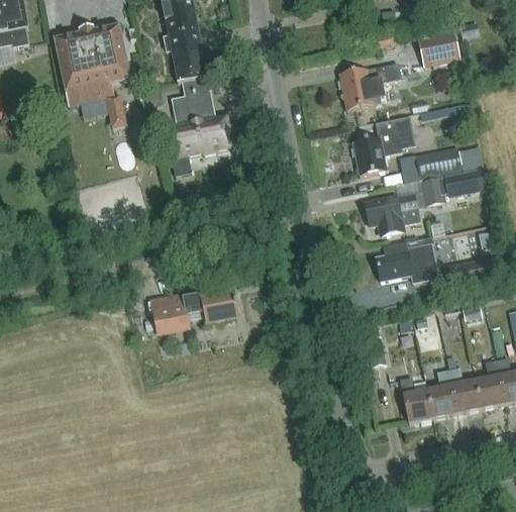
[(0,0),(0,46),(13,43),(14,46),(28,44),(25,27),(27,27),(22,0),(0,0)]
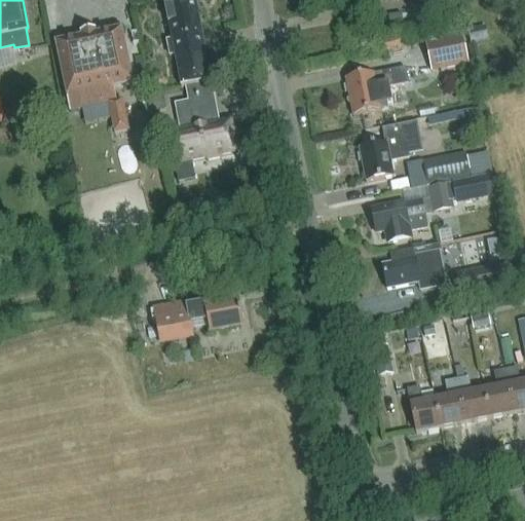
[(205,46),(195,0),(162,0),(180,83),(186,82),(211,77),(205,46)]
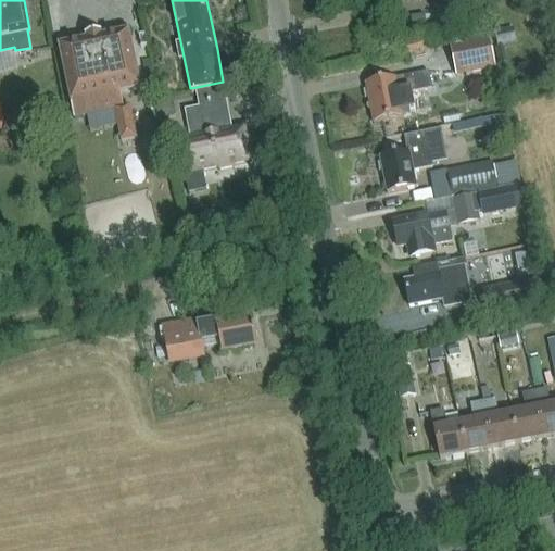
[(408,12),(410,19),(424,16),(423,10),(408,12)]
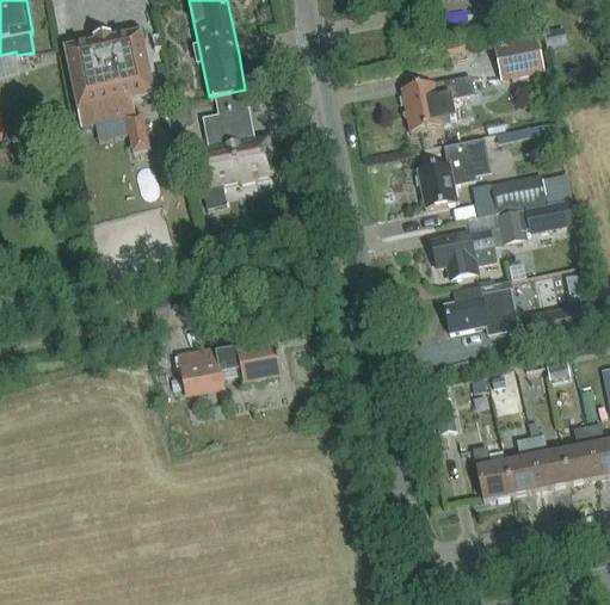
[(542,30),(546,47),(543,48),(547,67),(556,65),(553,48),(566,45),(562,26),(542,30)]
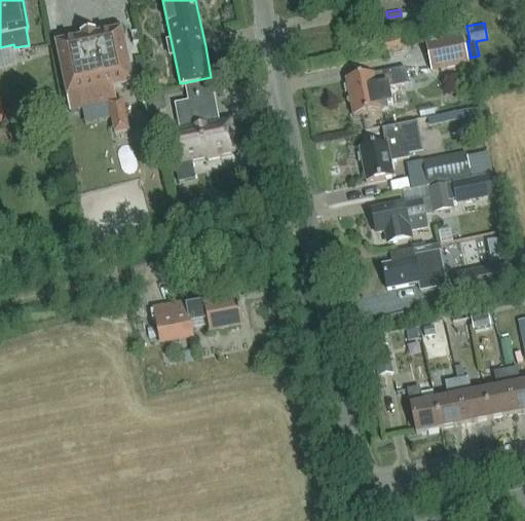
[(94,28),(91,29),(82,30),(80,31),(81,35),(54,40),(69,109),(81,107),(108,102),(111,115),(114,131),(127,127),(121,98),(115,99),(113,85),(133,81),(121,27),(95,32),(94,28)]
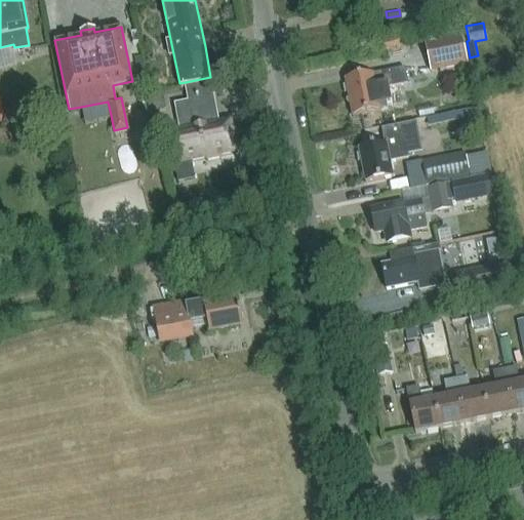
[(459,32),(424,39),(430,67),(466,60),(459,32)]
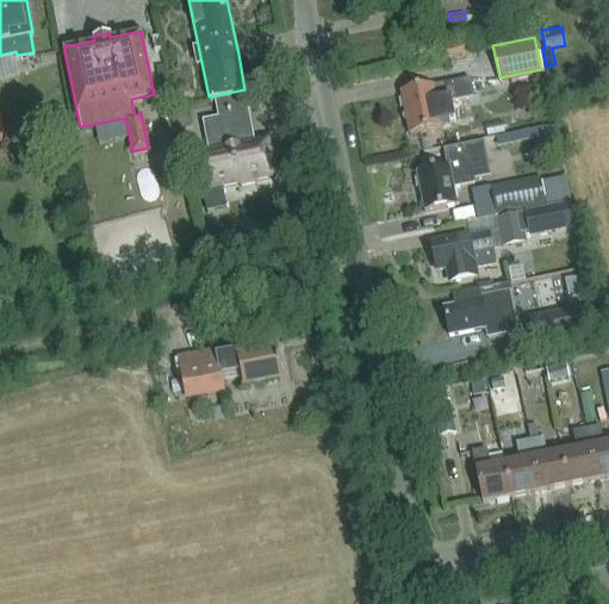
[(470,74),(402,88),(410,131),(442,124),(441,119),(455,117),(452,98),(474,93),(470,74)]
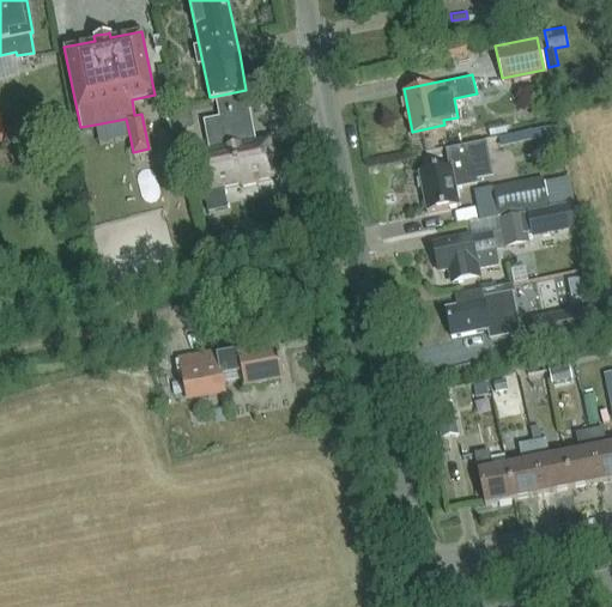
[(246,90),(217,96),(220,114),(205,116),(211,147),(195,151),(203,186),(276,171),(268,137),(255,139),(246,90)]
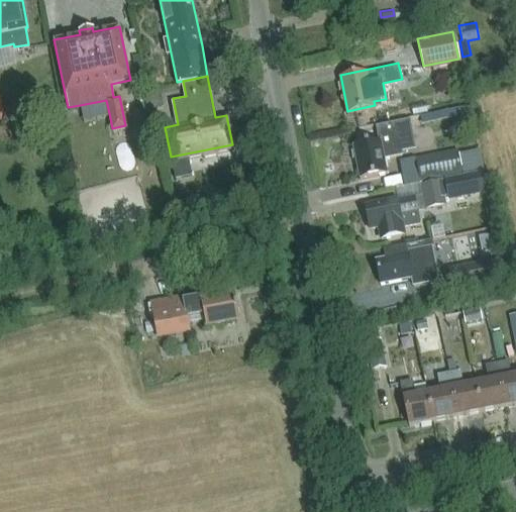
[(161,102),(159,89),(149,91),(152,104),(161,102)]
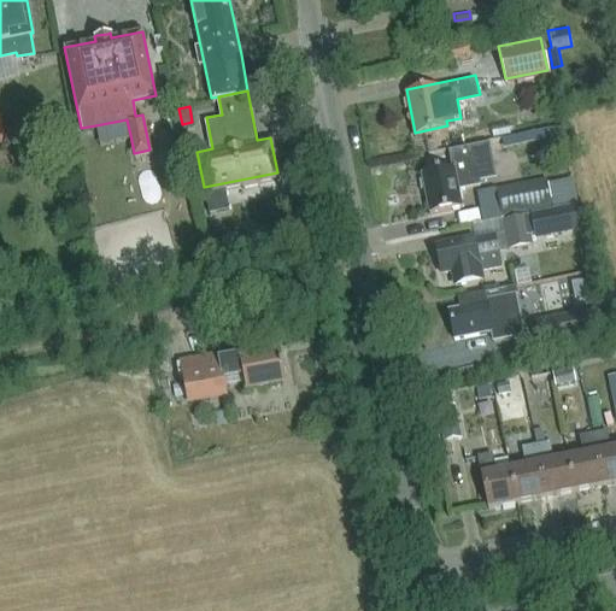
[(480,181),(477,170),(494,166),(488,139),(449,147),(452,163),(421,169),(429,209),(461,203),(457,184),(480,181)]
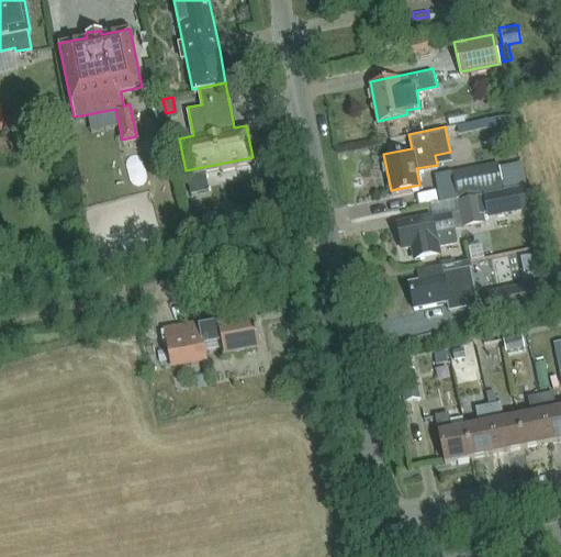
[(497,158),(451,167),(457,193),(502,185),(498,165),(497,158)]
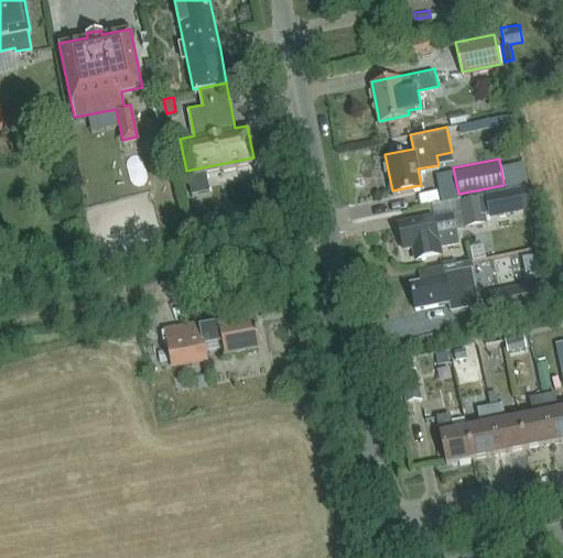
[(484,192),(480,193),(486,216),(488,216),(530,207),(524,184),(484,192)]
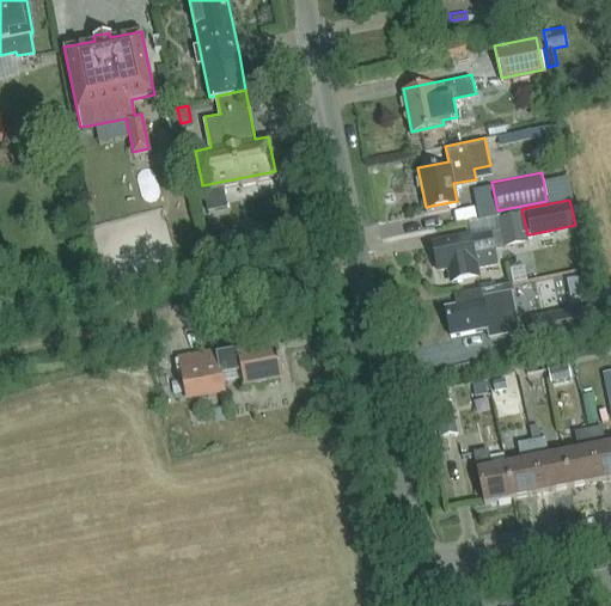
[(438,267),(454,263),(457,277),(478,274),(477,265),(498,262),(494,243),(503,240),(503,243),(527,238),(527,234),(521,209),(499,214),(501,226),(470,232),(432,239),(438,267)]
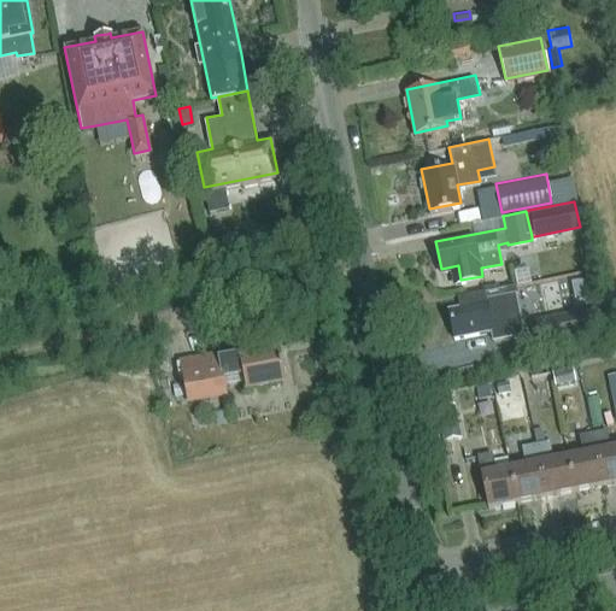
[(515,292),(516,292),(515,283),(461,293),(463,305),(449,307),(453,335),(491,328),(493,338),(522,332),(515,292)]
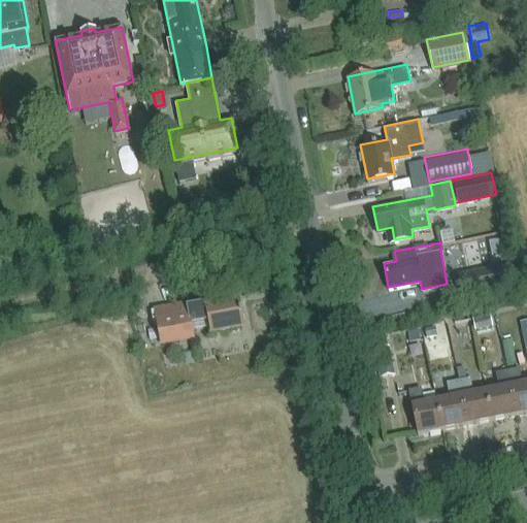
[(458,272),(463,297),(503,290),(499,265),(458,272)]
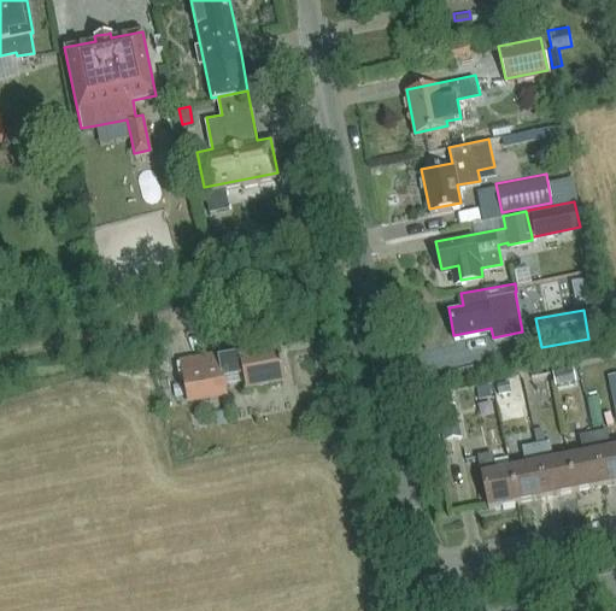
[(245,388),(286,380),(279,347),(238,356),(236,348),(179,360),(183,380),(183,383),(187,401),(226,393),(222,379),(241,374),(245,388)]
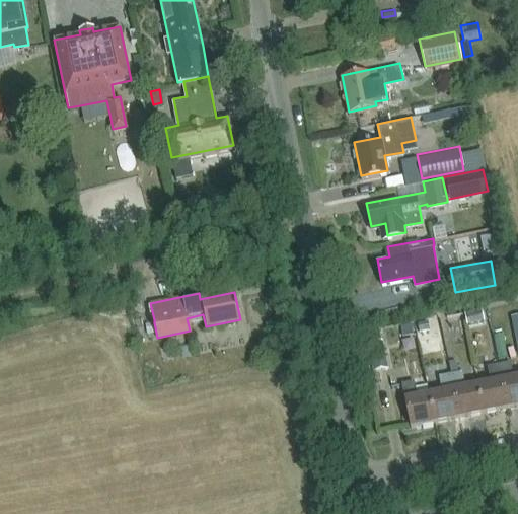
[(484,318),(482,306),(463,311),(465,322),(484,318)]
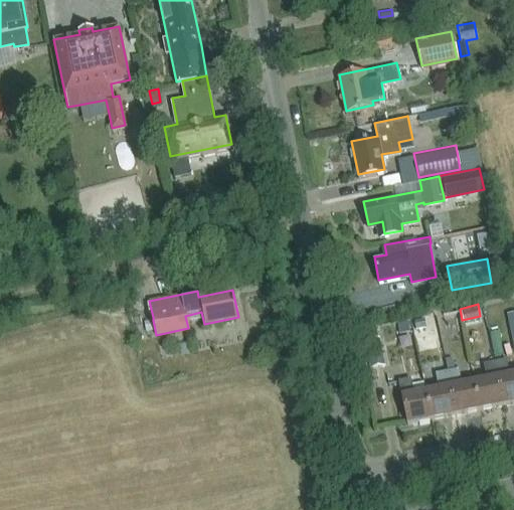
[(143,319),(145,328),(155,326),(153,320),(153,317),(143,319)]
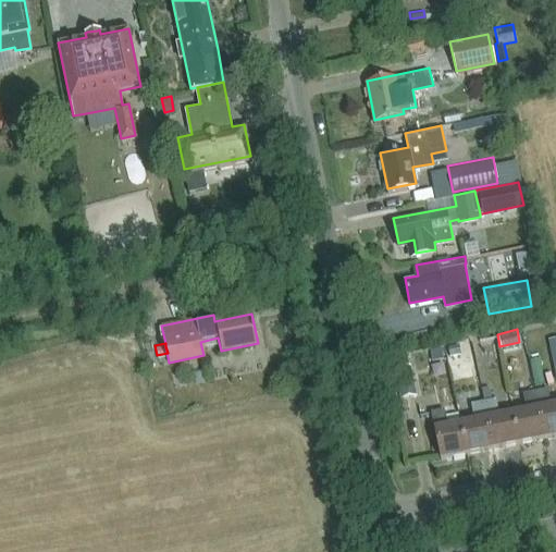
[(311,370),(297,359),(288,370),(303,381),(311,370)]
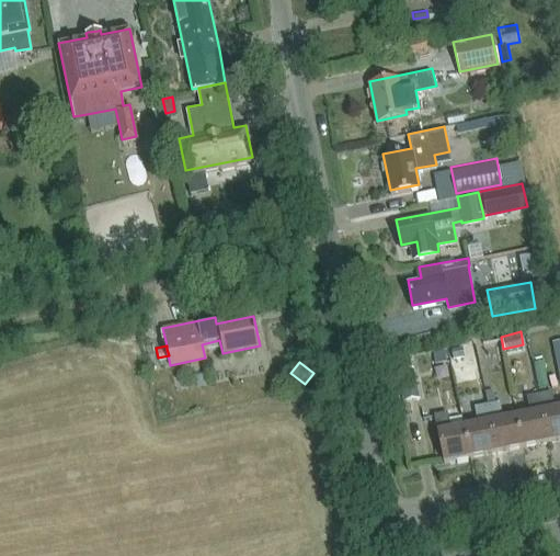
[(418,392),(413,364),(399,367),(403,395),(418,392)]
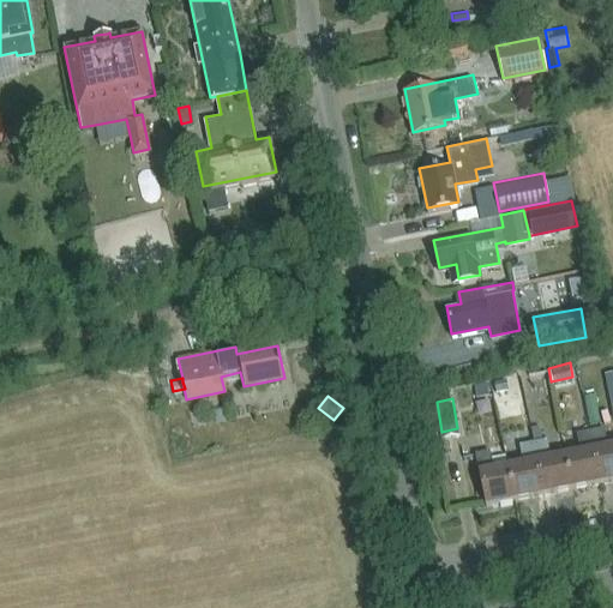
[(612,443),(607,445),(604,427),(589,429),(600,480),(612,476),(612,443)]
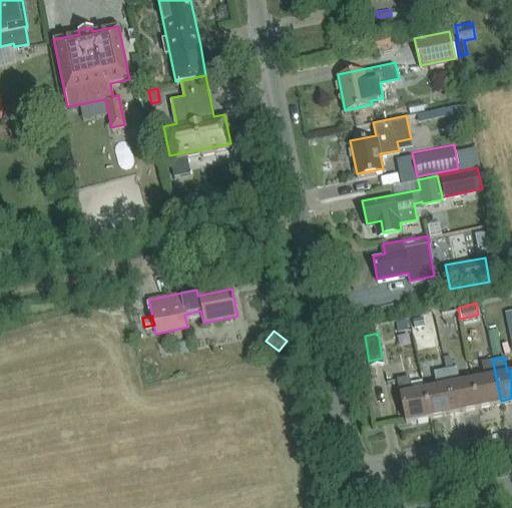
[(481,362),(484,376),(472,379),(477,406),(501,401),(492,359),(481,362)]
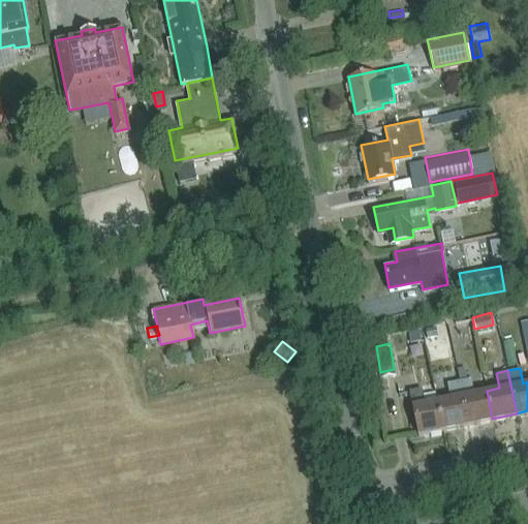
[(473,393),(470,377),(459,379),(467,423),(492,419),(487,391),(473,393)]
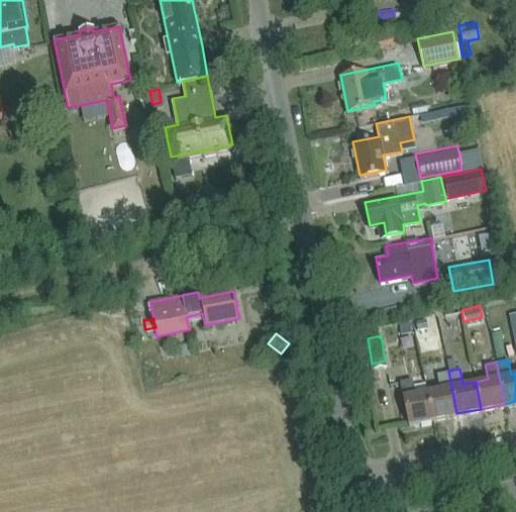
[(435,373),(439,389),(427,391),(432,418),(456,413),(448,371),(435,373)]
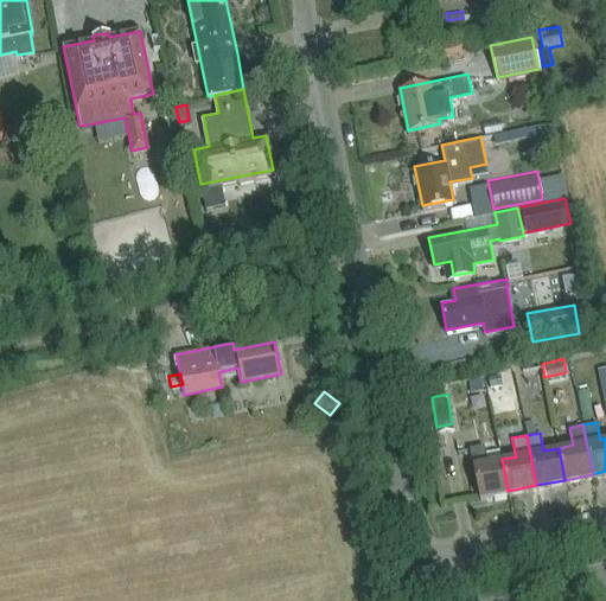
[(486,462),(483,443),(469,447),(479,497),(508,491),(502,459),(486,462)]
